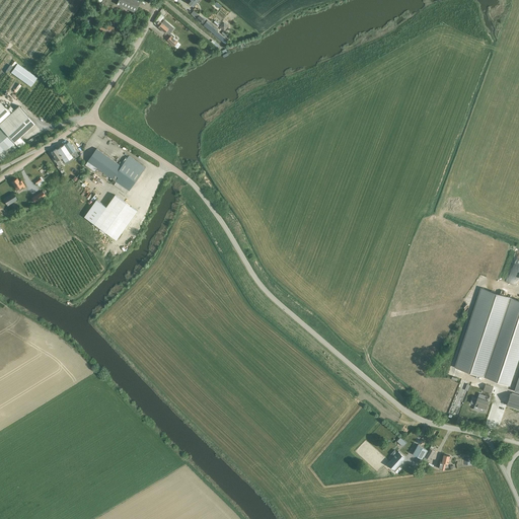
[(119,0),(118,4),(136,13),(142,0),(119,0)]
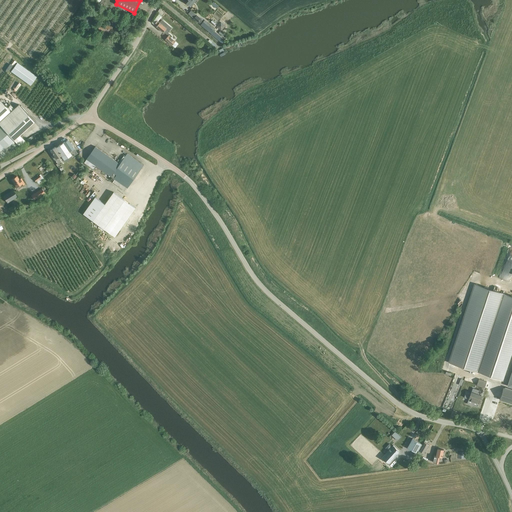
[(86,12),(80,20),(86,25),(89,27),(90,27),(96,19),(86,12)]
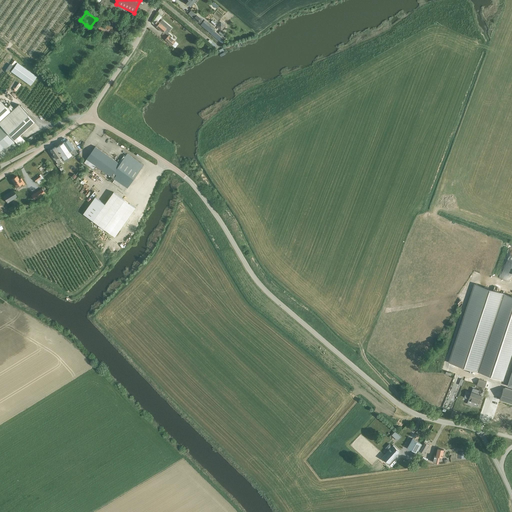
[(156,17),(152,22),(164,32),(164,31),(169,35),(165,39),(172,45),(175,41),(176,41),(171,37),(172,36),(168,32),(172,28),(162,19),(160,22),(158,20),(162,16),(159,14),(156,17)]
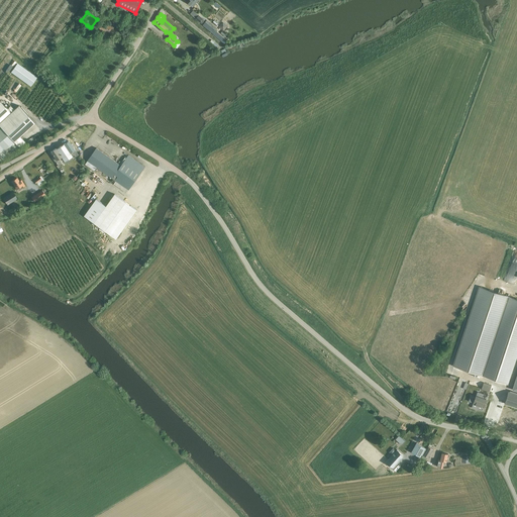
[(206,20),(202,25),(211,33),(211,32),(214,34),(224,42),(227,39),(216,31),(217,29),(215,28),(215,27),(206,20)]
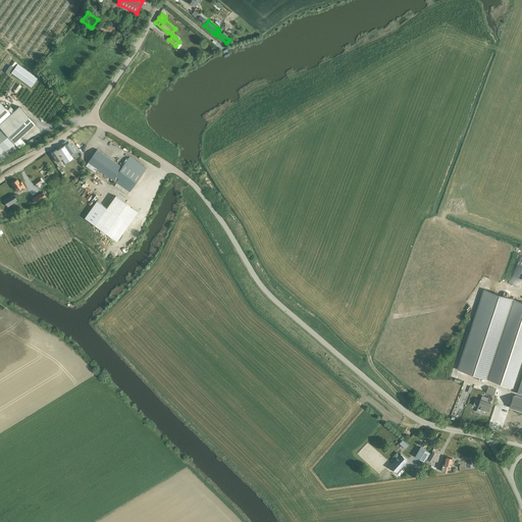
[(17,64),(11,72),(31,88),(37,79),(17,64)]
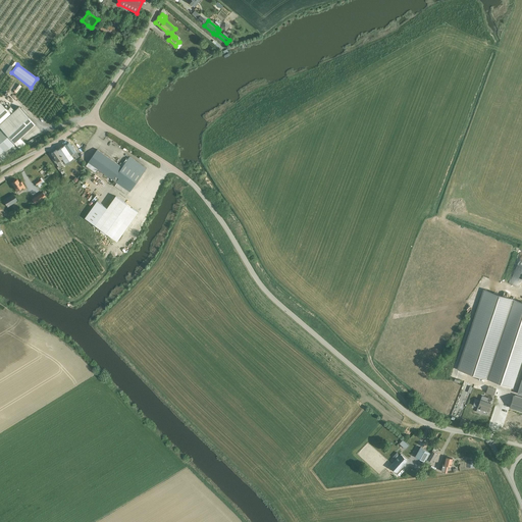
[(0,158),(2,161),(6,157),(7,157),(18,147),(19,149),(25,143),(19,137),(35,123),(18,105),(13,109),(9,106),(6,109),(0,102),(0,158)]
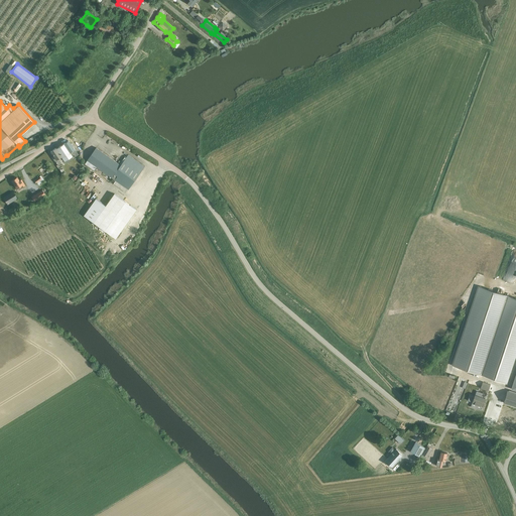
[(59,146),(56,149),(61,156),(60,156),(65,160),(69,158),(74,154),(75,156),(76,156),(78,154),(68,140),(63,143),(59,146)]
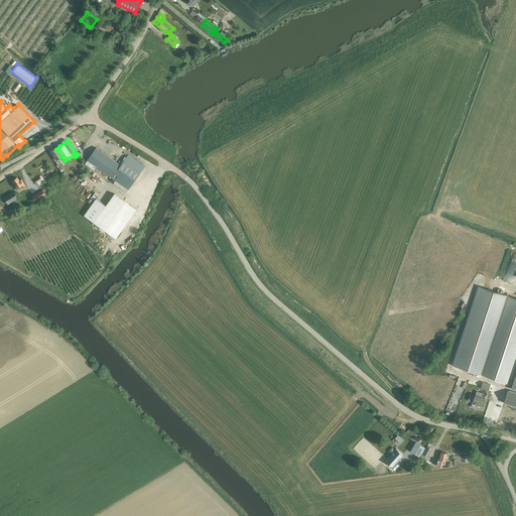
[(126,192),(128,189),(129,189),(145,166),(128,154),(121,165),(96,147),(85,163),(95,170),(97,167),(116,180),(114,183),(126,192)]
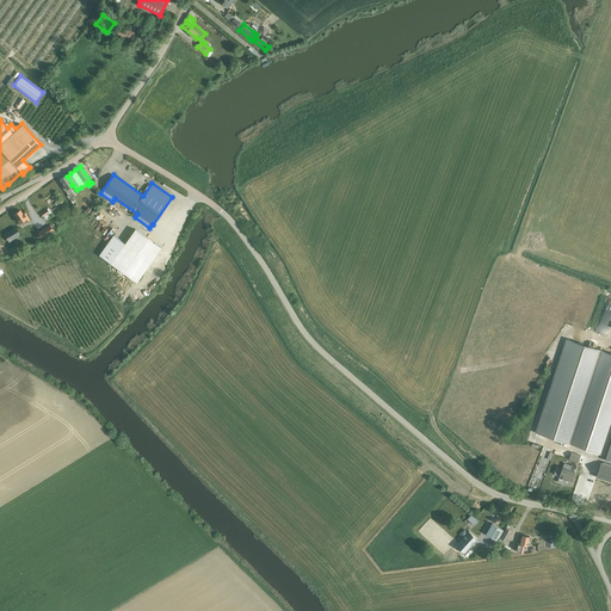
[(66,176),(60,179),(65,185),(61,186),(65,191),(65,190),(69,196),(74,193),(69,186),(72,185),(73,185),(67,177),(66,176)]
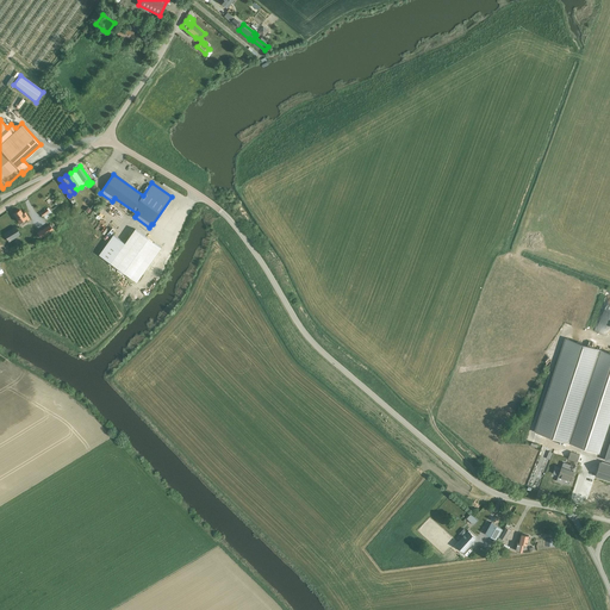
[(101,204),(97,213),(104,217),(107,218),(113,211),(101,204)]
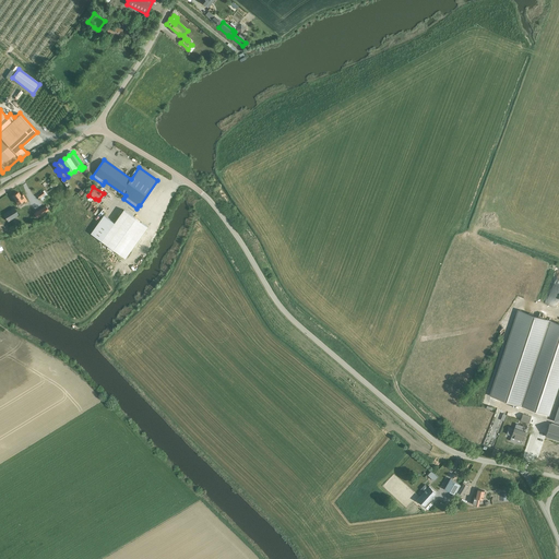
[(18,191),(12,195),(18,203),(22,201),(23,202),(26,200),(23,193),(21,195),(18,191)]
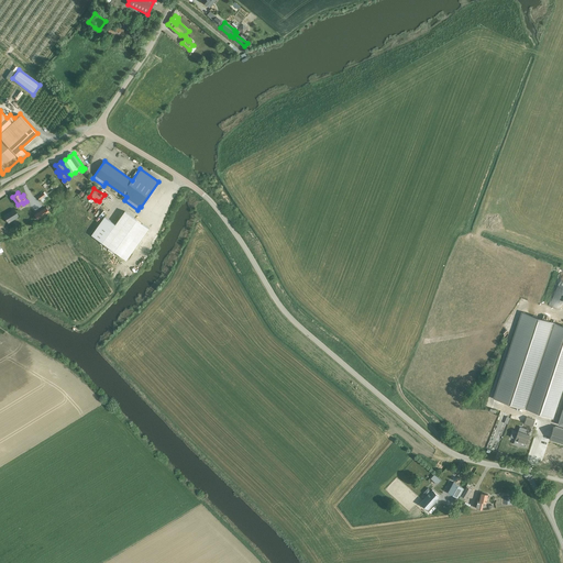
[(46,207),(34,216),(37,220),(50,212),(46,207)]
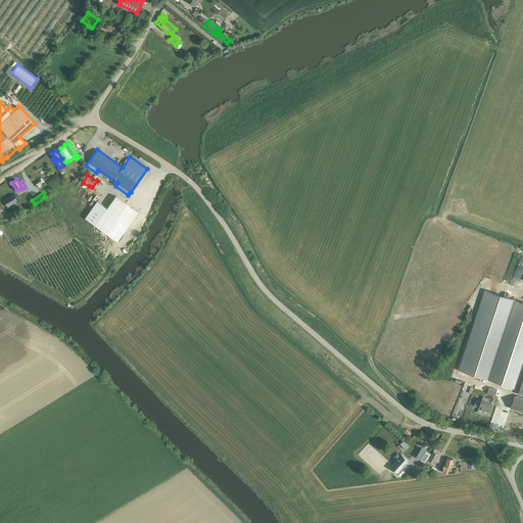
[(13,194),(3,200),(7,207),(17,201),(13,194)]
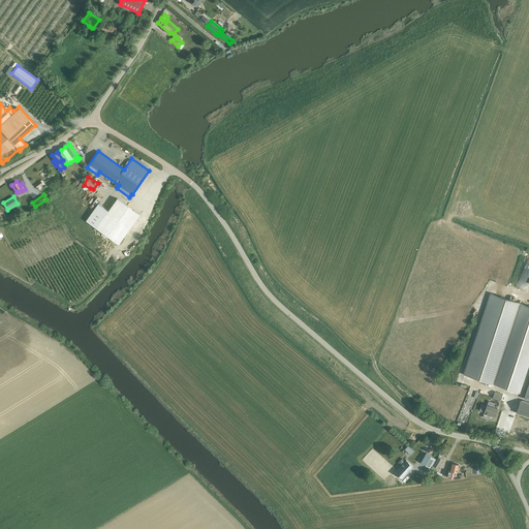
[(119,244),(141,215),(118,198),(109,211),(98,204),(86,221),(119,244)]
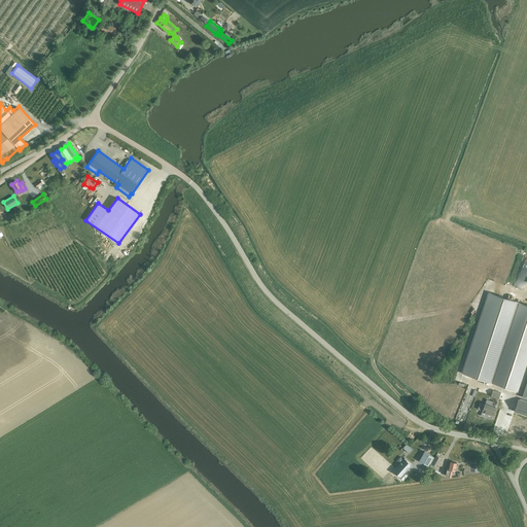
[(526,304),(490,292),(463,374),(518,391),(526,362),(526,304)]
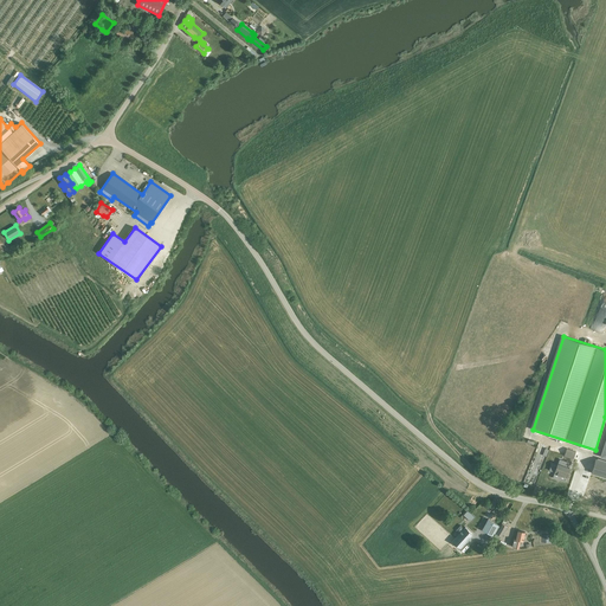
[(575,452),(567,449),(565,456),(573,459),(575,452)]
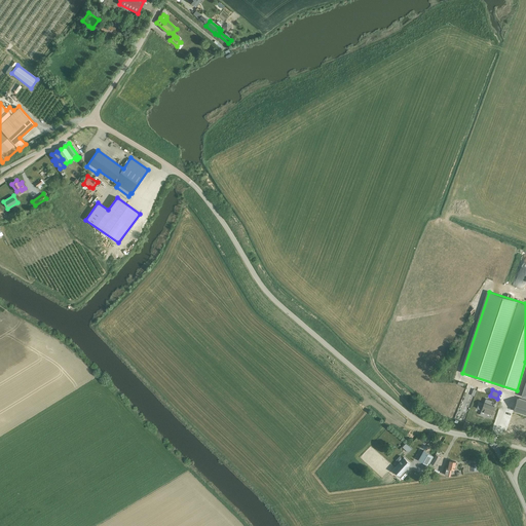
[(513,410),(525,414),(525,401),(517,399),(513,410)]
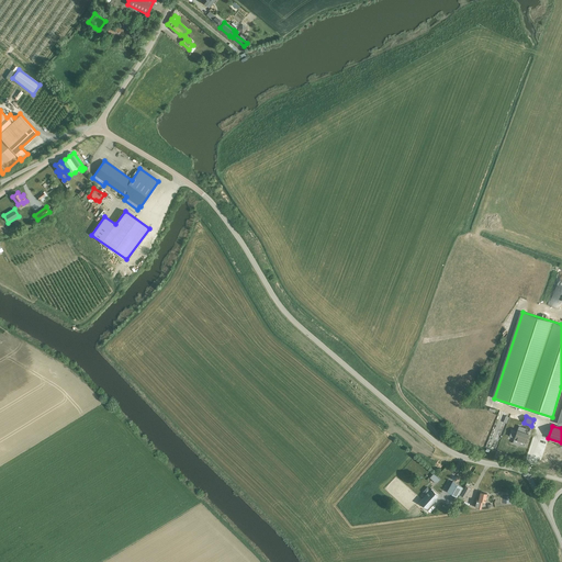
[(512,430),(509,436),(515,438),(514,439),(515,439),(516,439),(523,441),(525,442),(526,442),(528,434),(527,434),(526,433),(527,431),(528,429),(523,427),(521,429),(523,429),(521,431),(520,431),(517,430),(517,433),(512,430)]
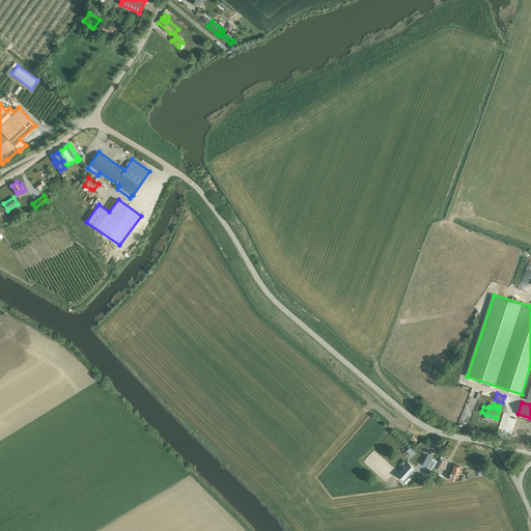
[(434,466),(437,459),(432,457),(428,454),(427,455),(425,459),(422,464),(423,464),(427,467),(431,469),(434,466)]
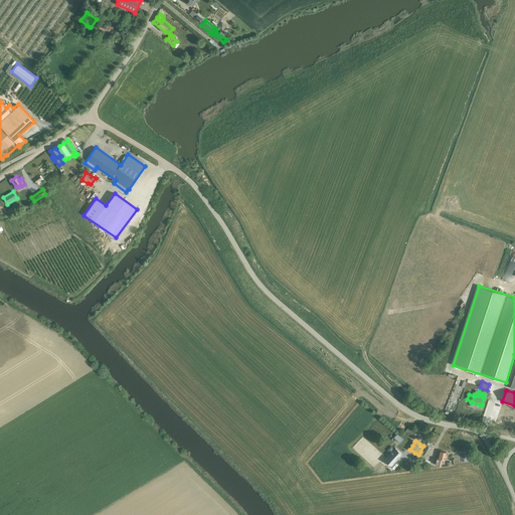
[(424,458),(432,447),(426,444),(425,447),(424,448),(421,453),(420,456),(424,458)]
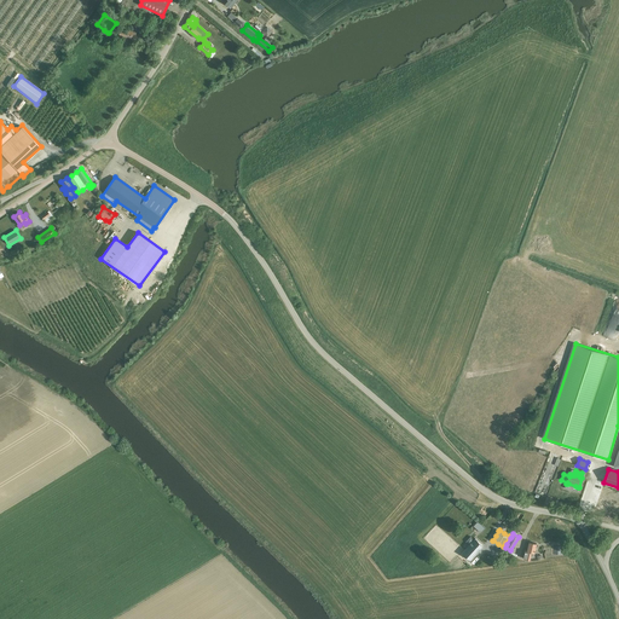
[(469,544),(462,553),(470,561),(484,547),(475,538),(474,539),(470,537),(467,542),(469,544)]
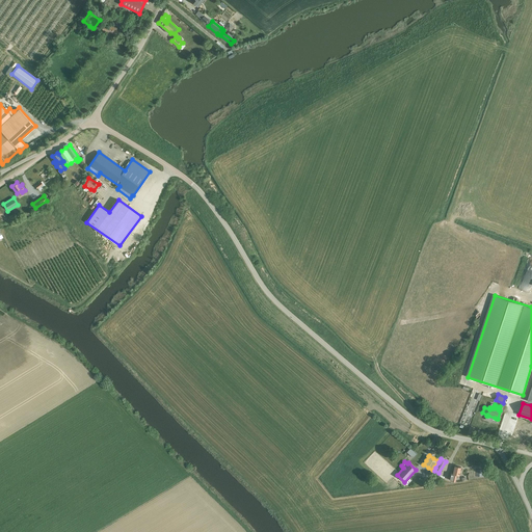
[(451,473),(450,480),(455,481),(456,475),(459,475),(461,467),(455,466),(453,474),(451,473)]
